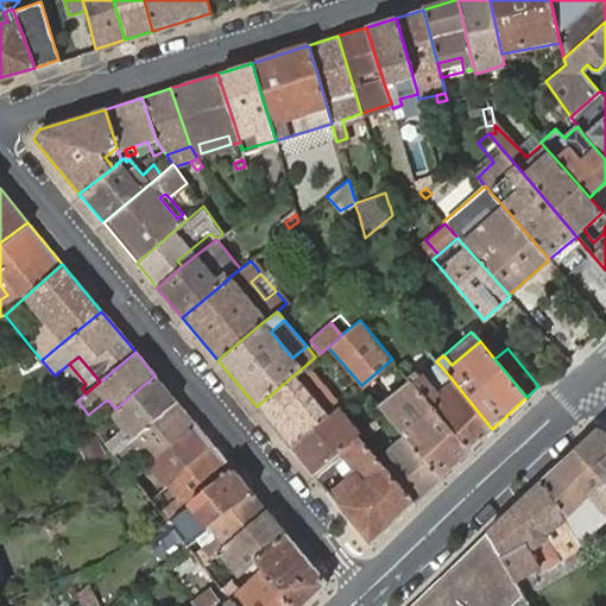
[(468,452),(492,429),(453,380),(440,392),(427,378),(423,373),(421,376),(417,370),(406,358),(398,365),(408,378),(412,383),(415,386),(468,452)]
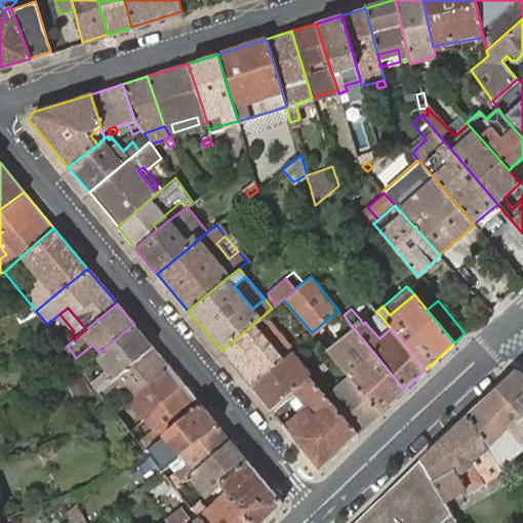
[(270,310),(263,316),(268,323),(275,317),(270,310)]
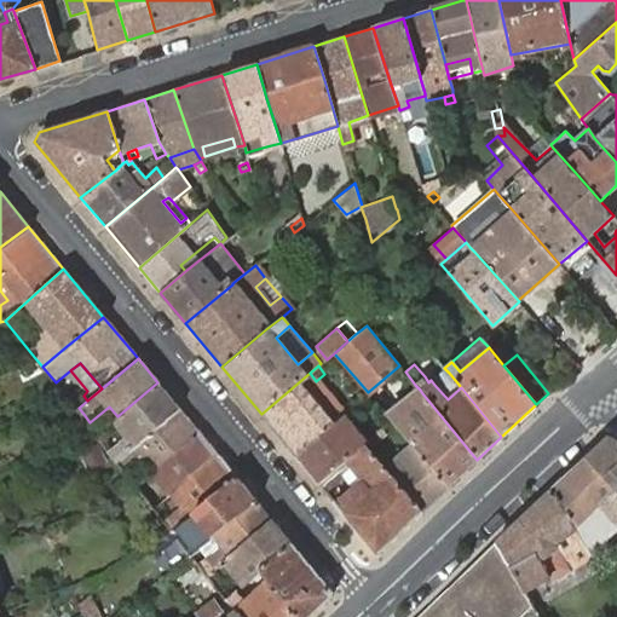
[(295,456),(346,413),(341,407),(338,410),(335,408),(324,415),(304,391),(316,381),(310,373),(261,414),(295,456)]
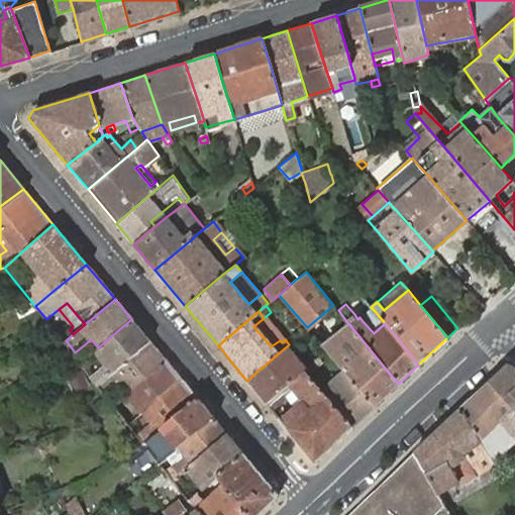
[(374,333),(385,323),(375,311),(363,321),(374,333)]
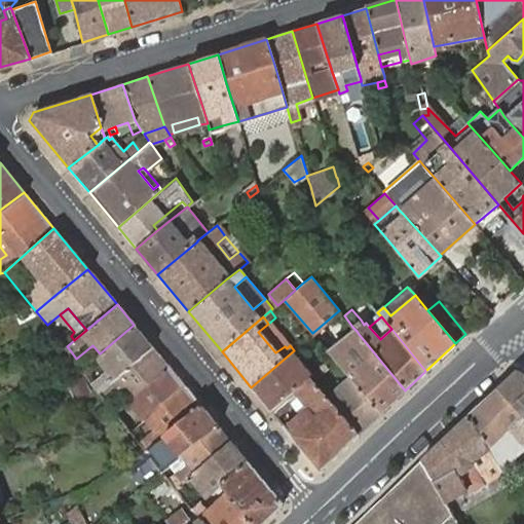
[(275,352),(285,346),(286,344),(268,324),(258,332),(275,352)]
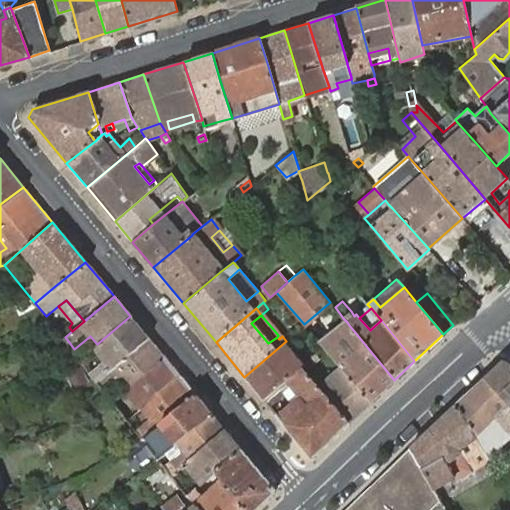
[(147,336),(130,316),(97,344),(93,348),(105,362),(90,374),(95,380),(110,368),(147,336)]
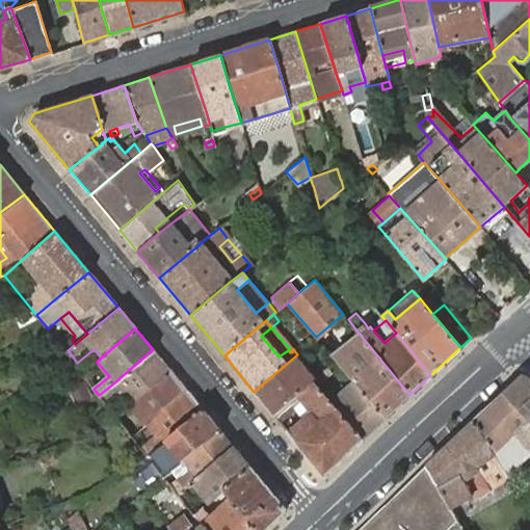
[(394,409),(409,395),(363,338),(361,335),(334,356),(337,360),(342,366),(354,381),(359,387),(385,418),(394,409)]
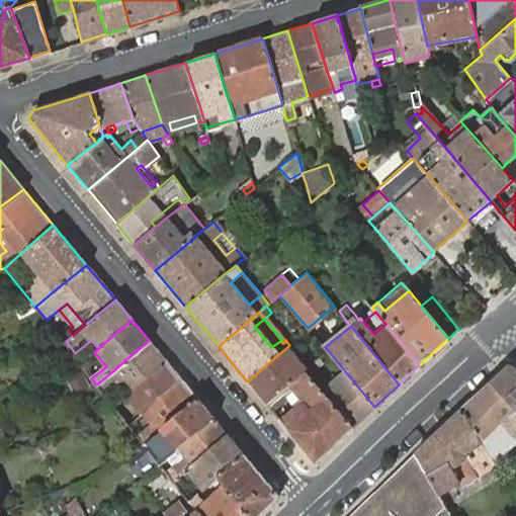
[(165,360),(149,340),(111,372),(96,384),(99,390),(108,383),(107,382),(119,372),(131,388),(165,360)]
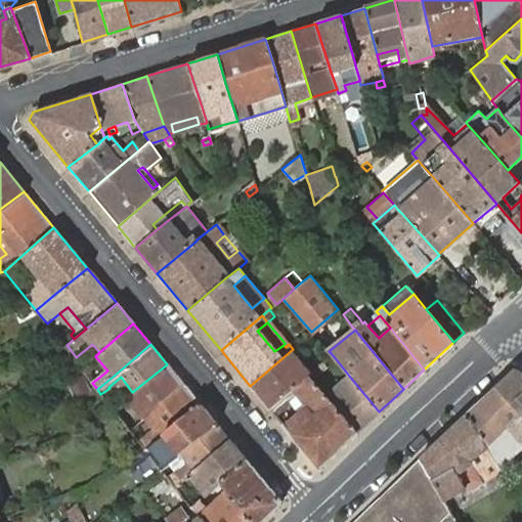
[(298,353),(293,349),(250,386),(270,410),(286,397),(292,391),(309,375),(308,374),(294,357),(298,353)]
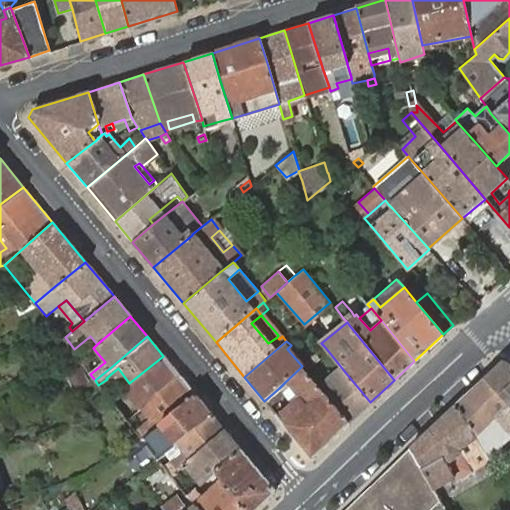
[(319,357),(315,353),(310,357),(314,361),(319,357)]
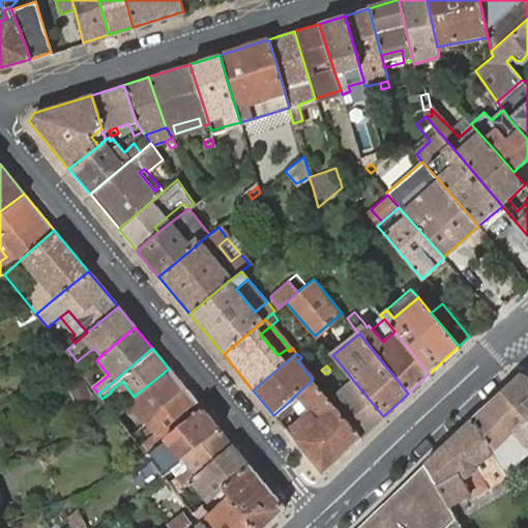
[(185,388),(169,369),(135,397),(128,402),(140,416),(125,428),(129,433),(147,418),(185,388)]
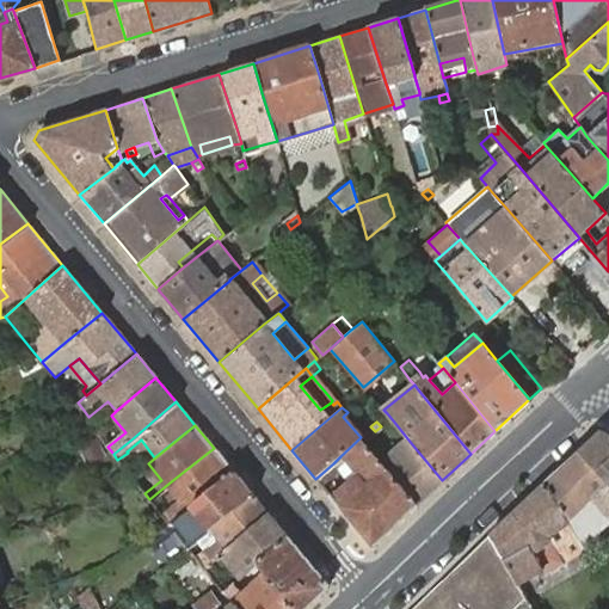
[(155,457),(195,425),(154,457),(155,457)]
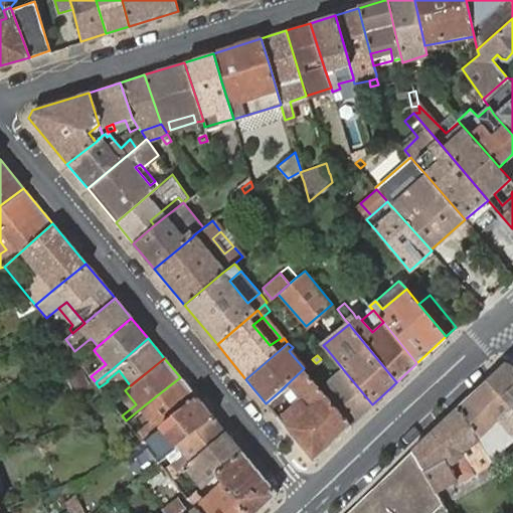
[(505,363),(486,381),(512,407),(512,366),(507,363),(505,363)]
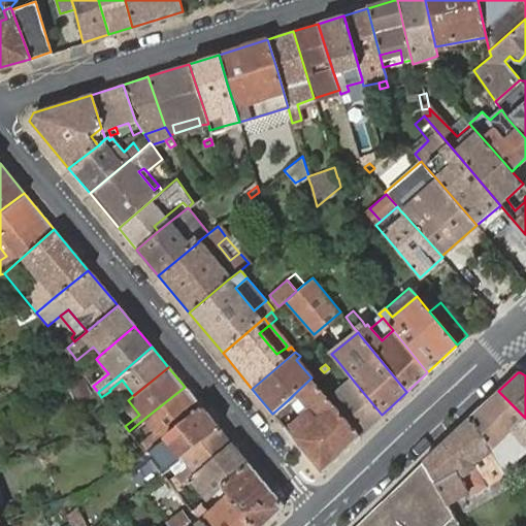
[(73,399),(86,393),(76,373),(64,380),(73,399)]
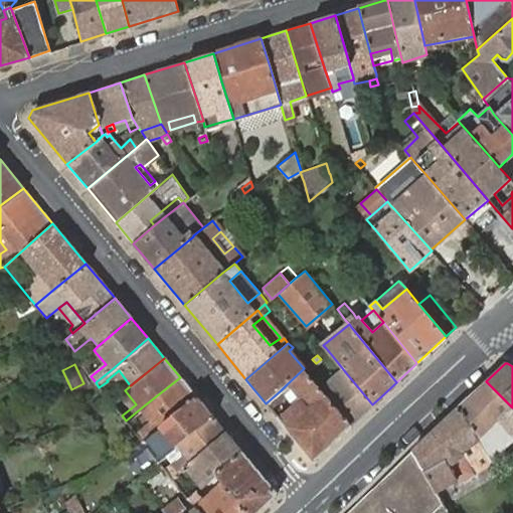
[(313,460),(350,424),(324,393),(320,388),(304,368),(287,384),(300,398),(294,404),(279,418),(313,460)]
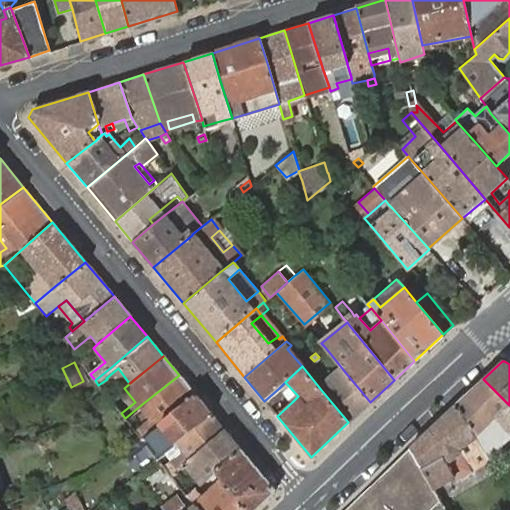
[(348,422),(370,402),(345,372),(341,367),(318,386),(322,391),(348,422)]
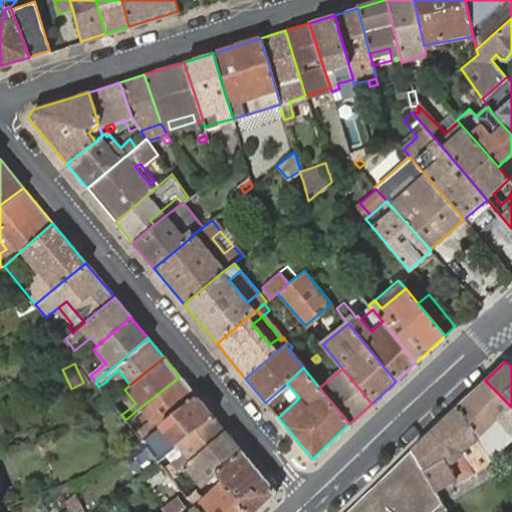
[(195,395),(180,376),(143,406),(155,421),(138,435),(141,439),(142,441),(195,395)]
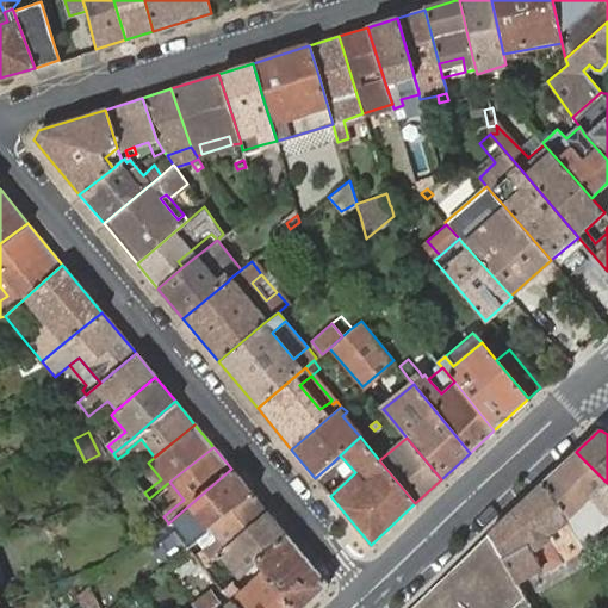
[(607,483),(576,452),(543,483),(575,535),(579,546),(607,520),(607,483)]
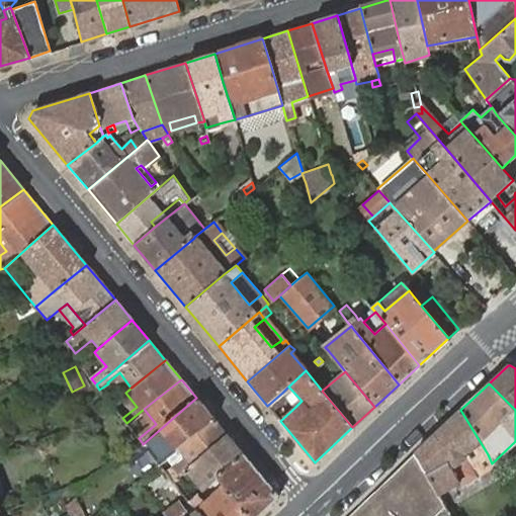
[(302,401),(288,387),(282,393),(286,397),(295,407),(302,401)]
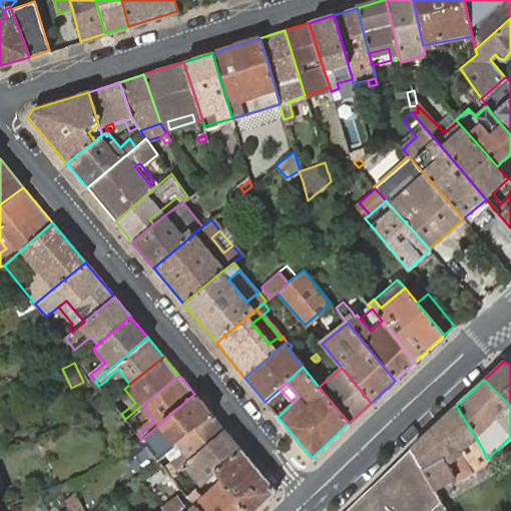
[(265,402),(269,406),(284,393),(280,389),(265,402)]
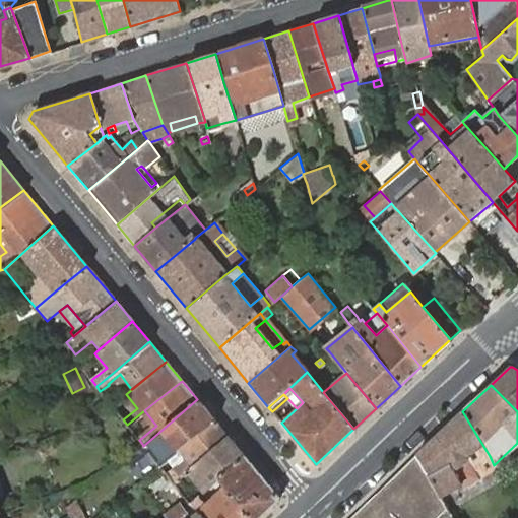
[(213,419),(197,399),(143,446),(147,451),(158,442),(171,456),(178,451),(213,419)]
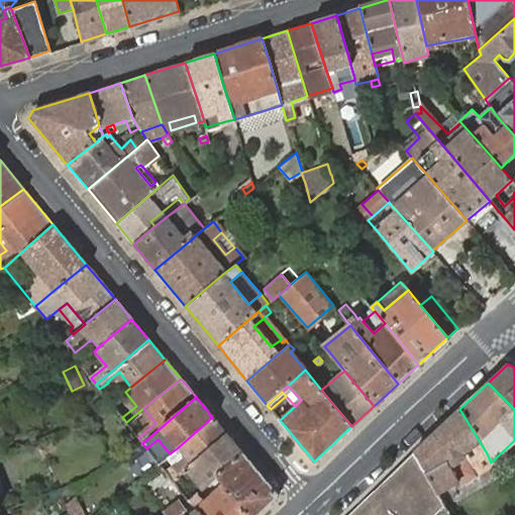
[(459,409),(413,451),(426,473),(425,474),(438,495),(458,483),(459,486),(476,475),(477,477),(493,464),(491,462),(487,453),(459,409)]
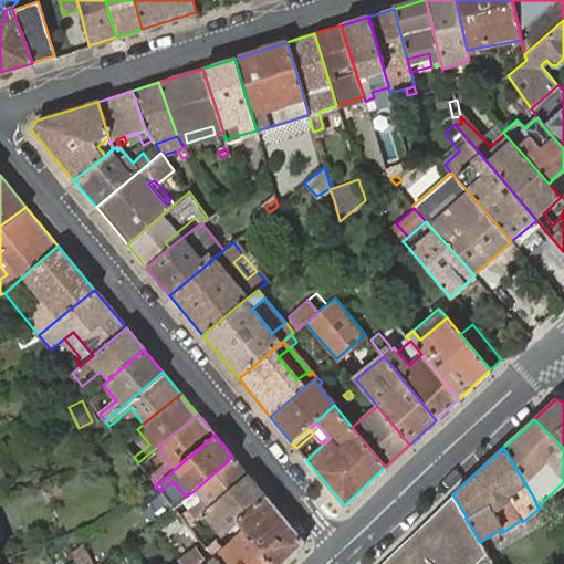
[(247,474),(232,457),(194,491),(199,498),(188,508),(179,515),(189,525),(202,513),(247,474)]
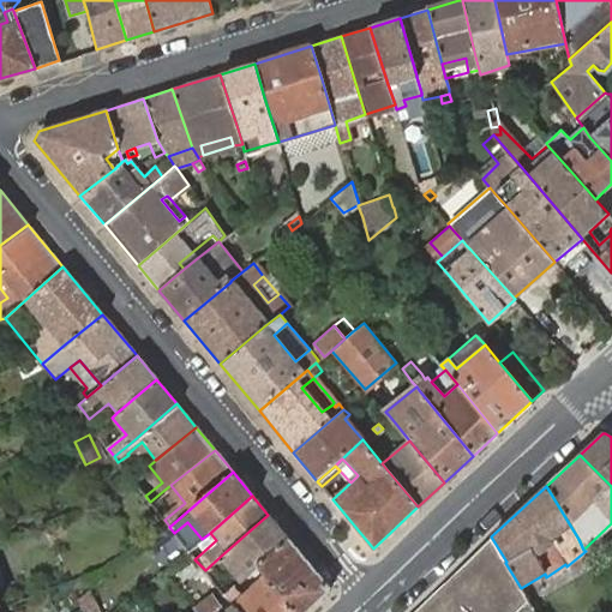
[(288,539),(268,515),(220,557),(205,570),(213,581),(229,568),(240,580),(246,574),(250,571),(256,565),(288,539)]
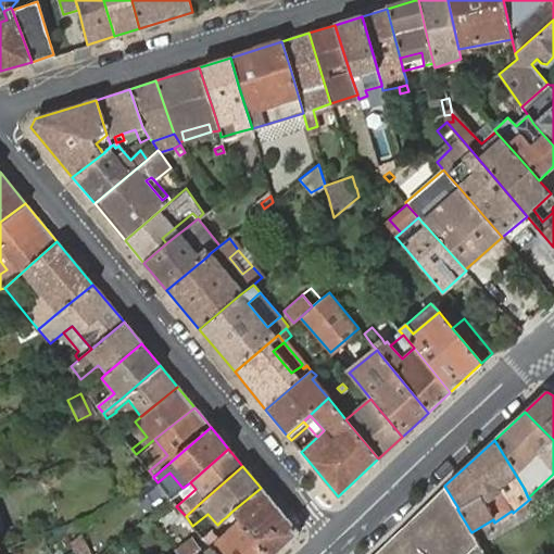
[(190,482),(183,488),(179,491),(185,499),(196,489),(190,482)]
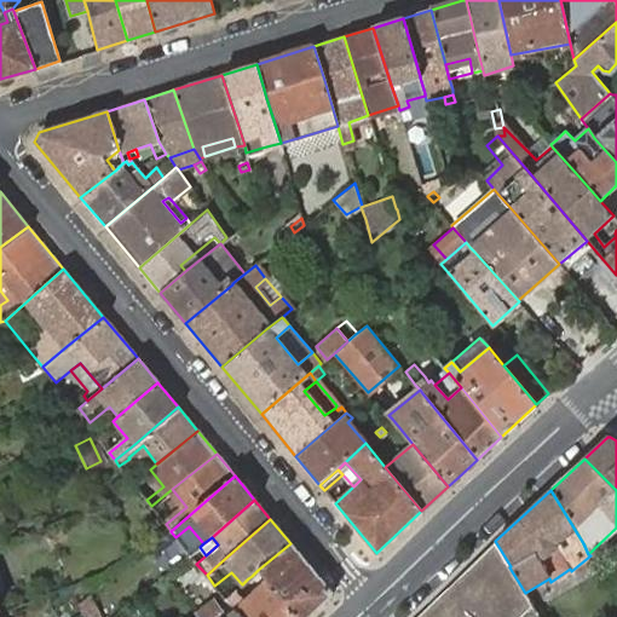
[(538,616),(525,593),(509,568),(511,566),(495,541),(416,616),(538,616)]
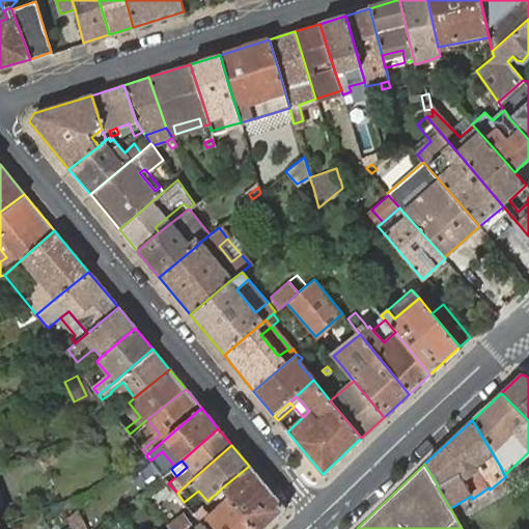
[(284,508),(249,466),(221,489),(228,497),(253,528),(263,528),(284,510),(284,508)]
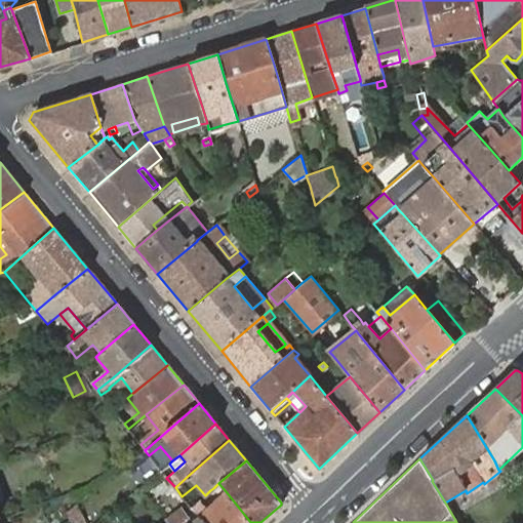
[(250,522),(226,491),(218,483),(213,488),(220,496),(206,509),(199,500),(191,508),(200,519),(203,522),(250,522)]
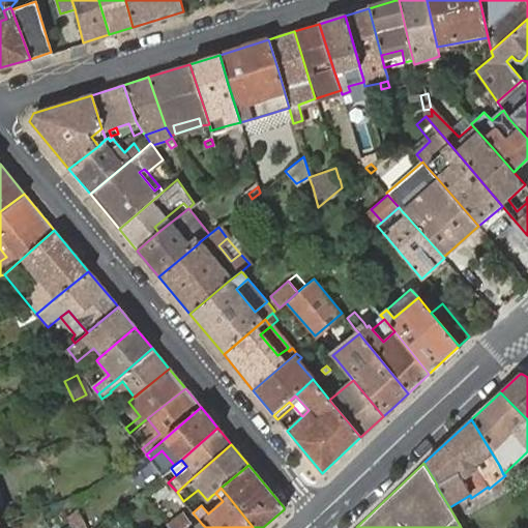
[(86,527),(75,508),(65,516),(69,527),(86,527)]
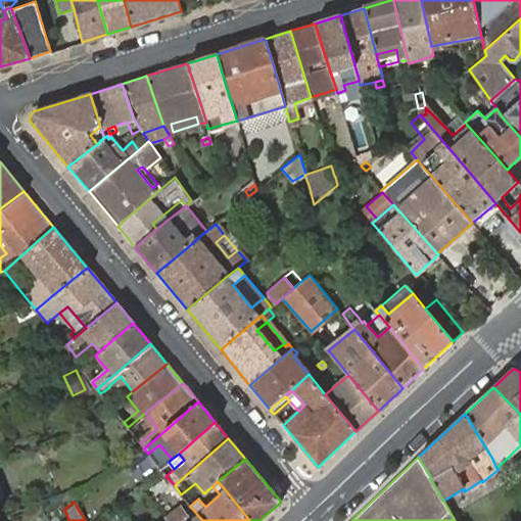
[(189,520),(180,509),(166,520),(167,520),(202,520),(199,517),(194,520),(189,520)]
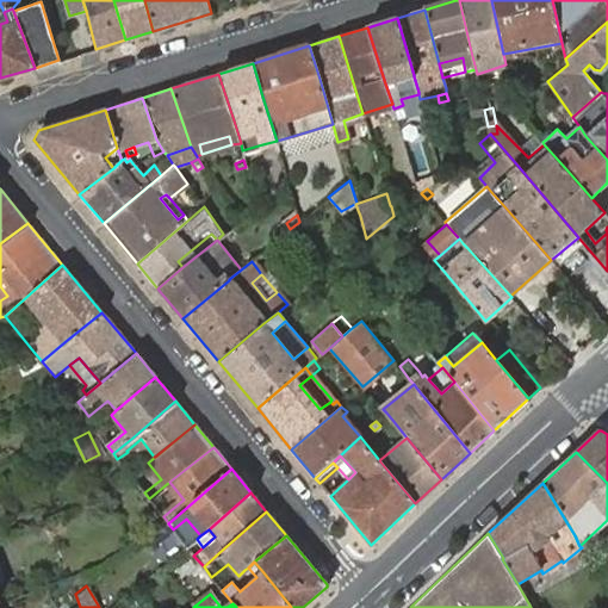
All buildings are outlined.
